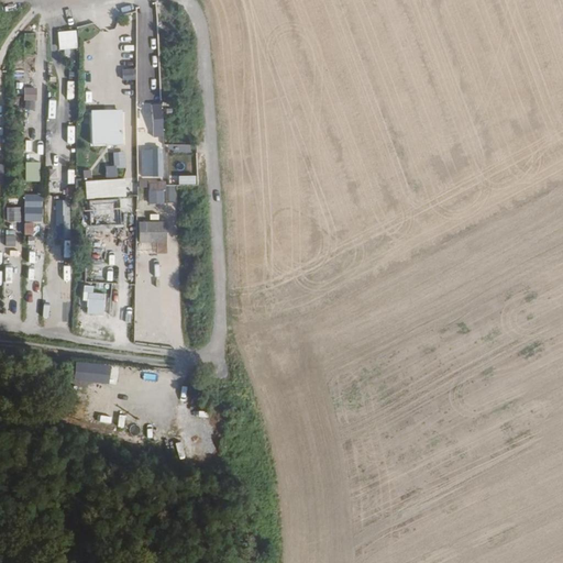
[(77,30),(58,31),(59,48),(78,48),(77,30)]
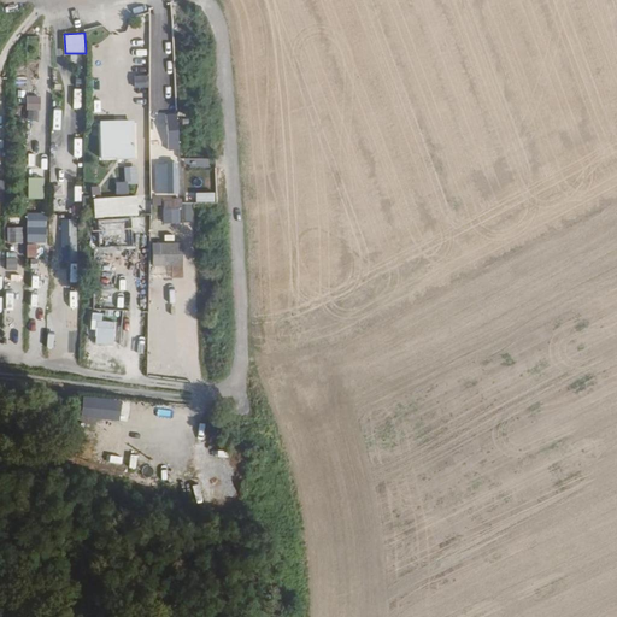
[(135,87),(148,86),(148,75),(134,75),(135,87)]
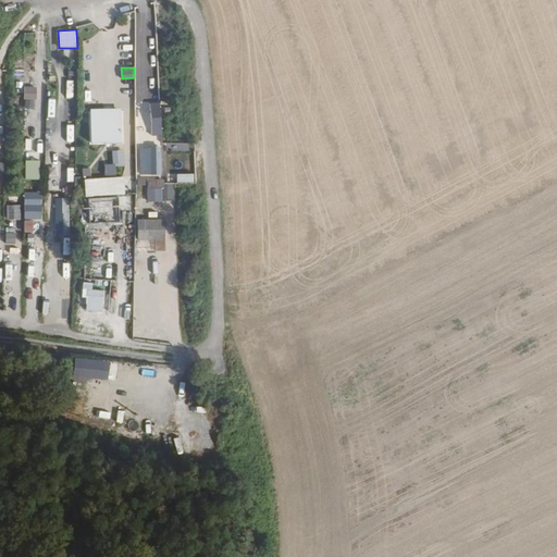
[(25,76),(24,98),(35,99),(35,76),(25,76)]
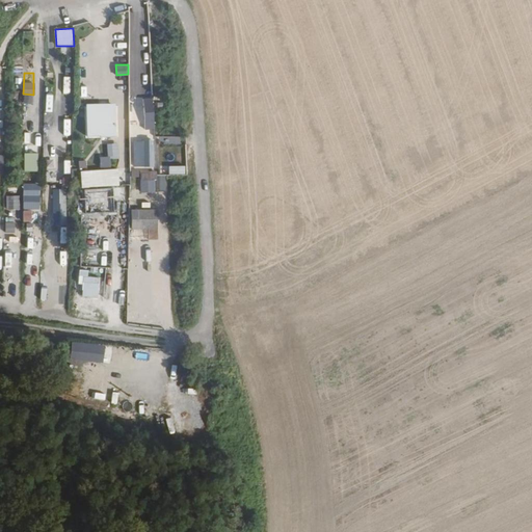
[(143,120),(143,98),(130,98),(131,120),(143,120)]
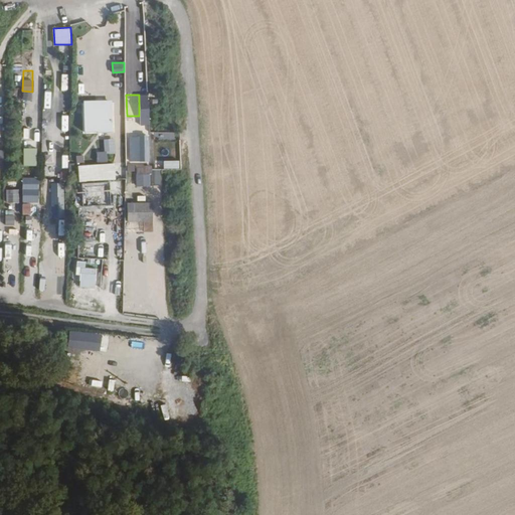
[(140,125),(150,125),(149,95),(139,95),(140,125)]
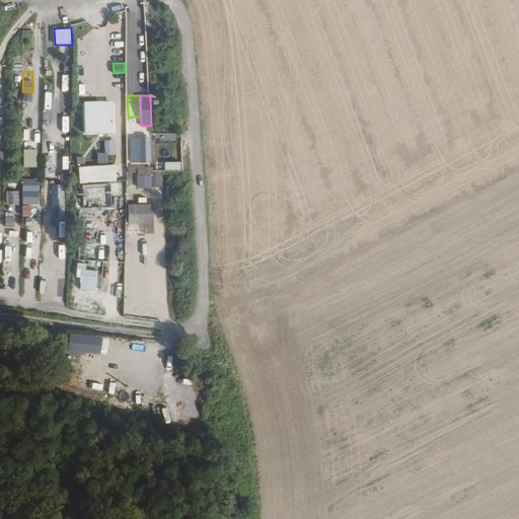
[(85,100),(86,136),(116,135),(115,100),(85,100)]
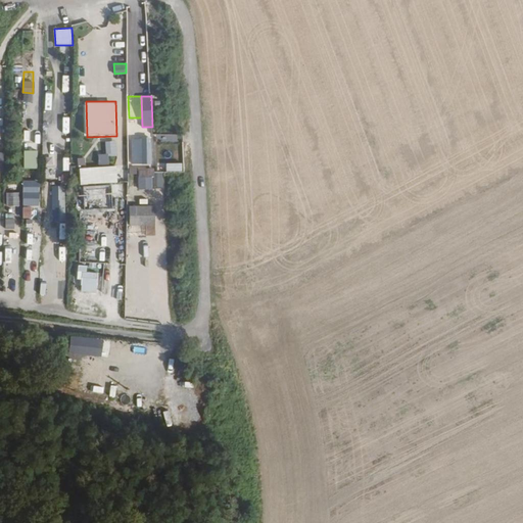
[(139,189),(163,188),(162,171),(154,171),(154,136),(144,136),(144,145),(138,146),(139,189)]
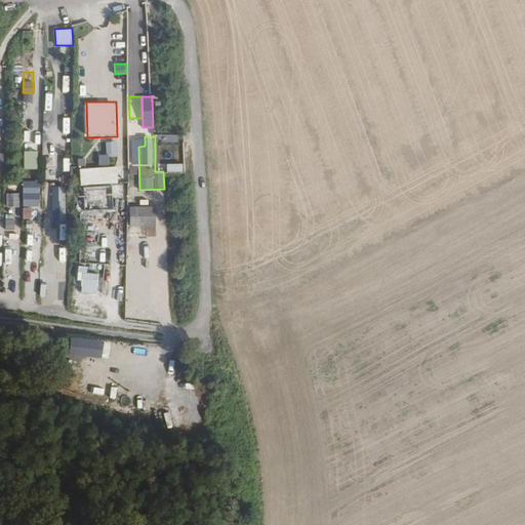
[(107,155),(117,154),(116,140),(106,142),(107,155)]
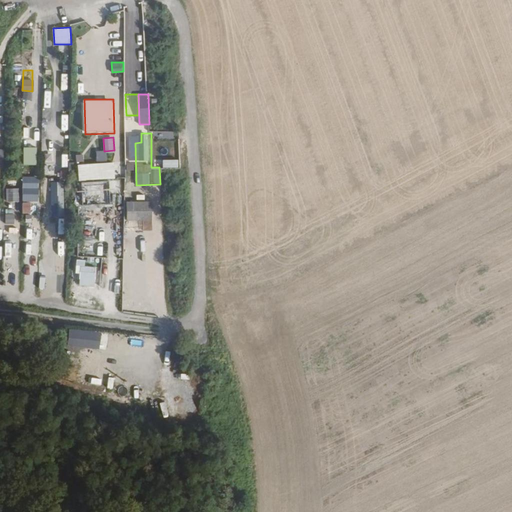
[(24,165),(37,165),(37,146),(24,146),(24,165)]
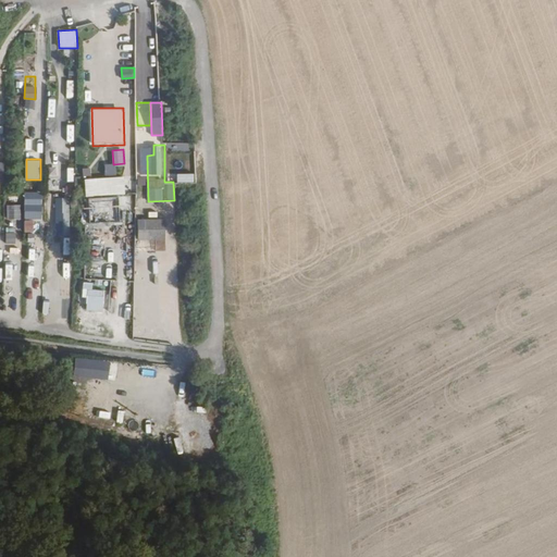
[(104,164),(106,175),(118,174),(115,163),(104,164)]
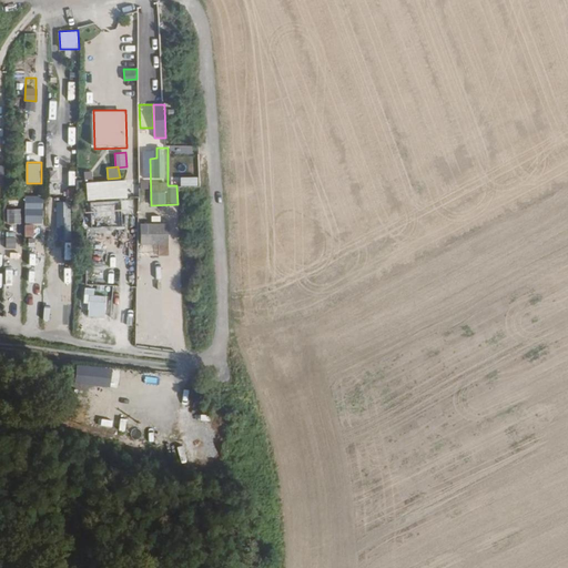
[(50,169),(50,180),(59,180),(59,169),(50,169)]
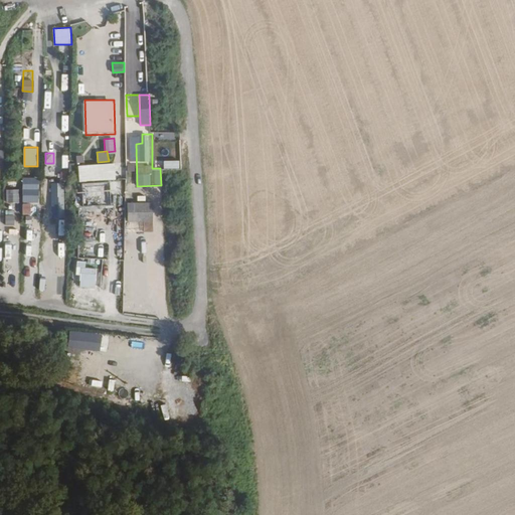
[(164,168),(179,168),(179,160),(164,161),(164,168)]
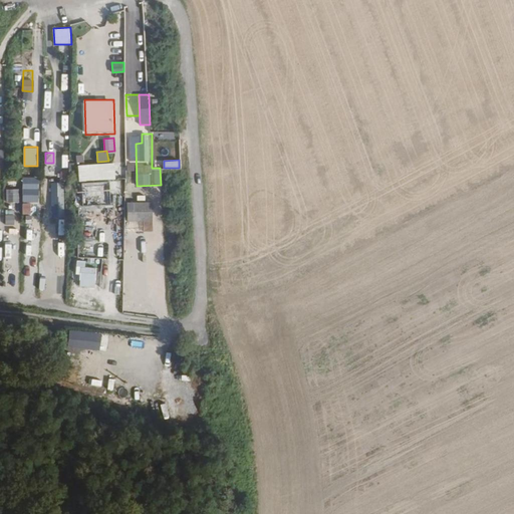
[(116,163),(78,164),(79,181),(92,181),(92,199),(109,198),(108,193),(117,192),(116,163)]
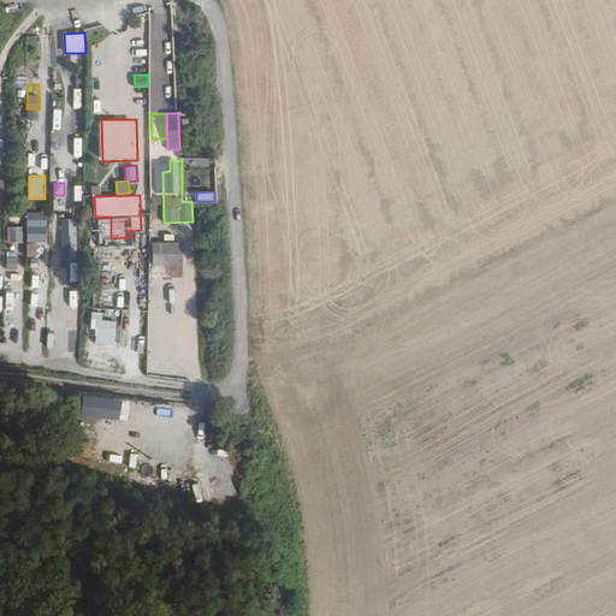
[(28,212),(27,242),(47,242),(48,212),(28,212)]
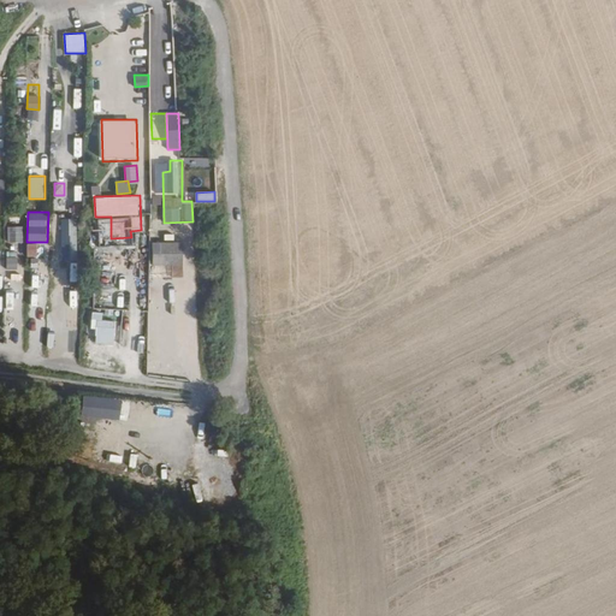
[(63,230),(76,229),(75,218),(63,218),(63,230)]
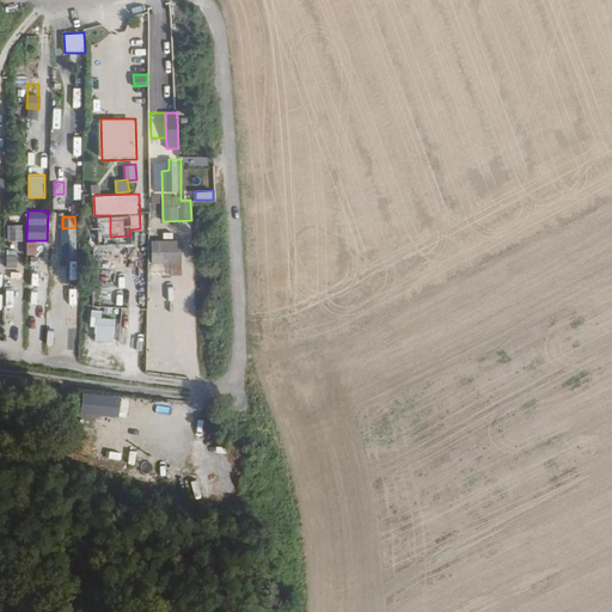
[(96,218),(96,234),(109,233),(108,216),(96,218)]
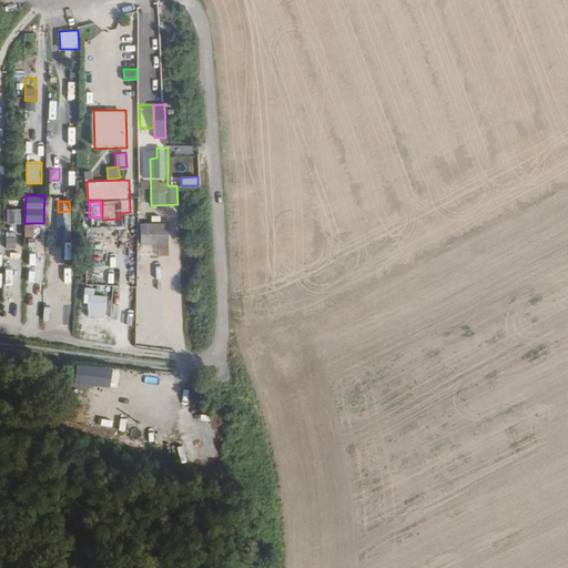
[(7,223),(20,223),(20,210),(8,209),(7,223)]
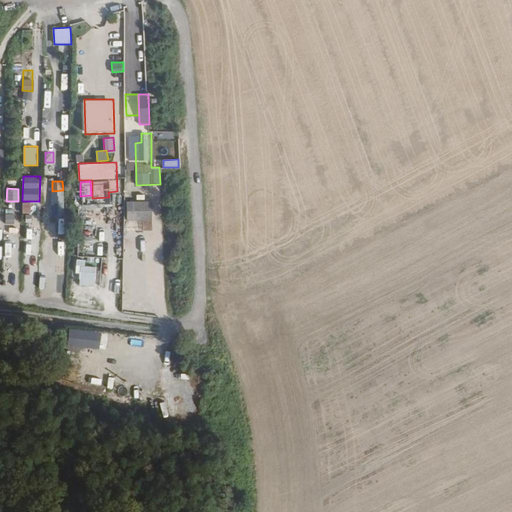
[(62,217),(63,192),(52,191),(52,217),(62,217)]
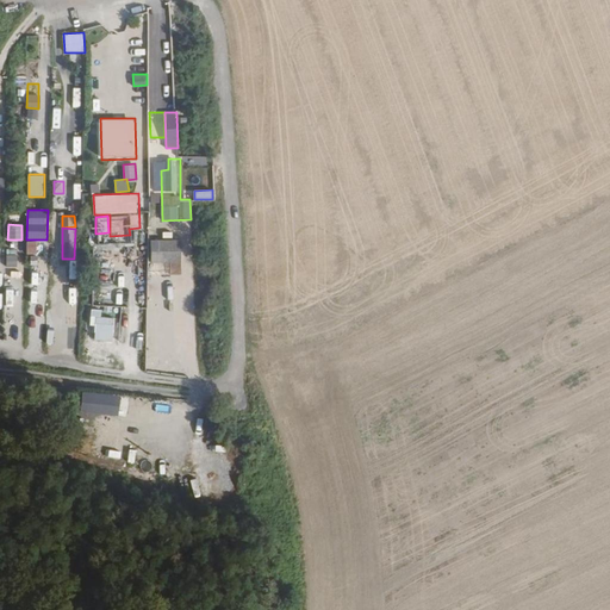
[(181,240),(149,240),(150,262),(169,262),(169,274),(181,274),(181,240)]
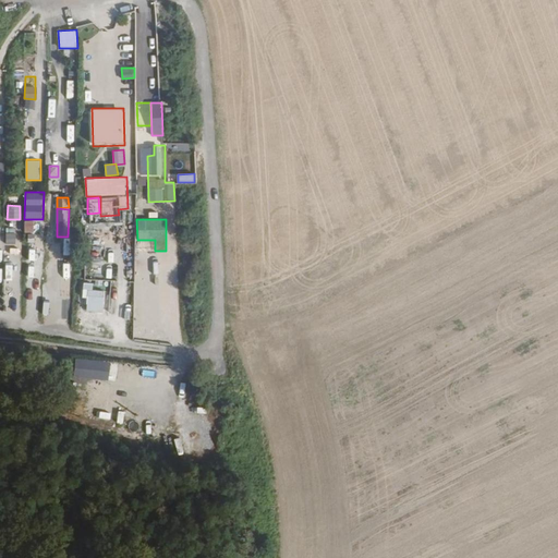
[(24,220),(24,232),(34,233),(34,220),(24,220)]
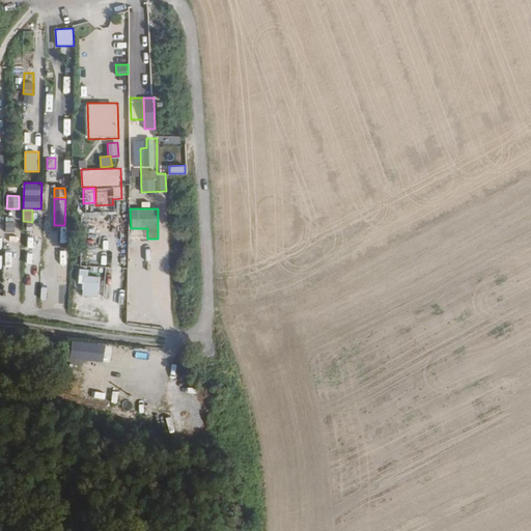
[(15,221),(5,222),(5,232),(16,232),(15,221)]
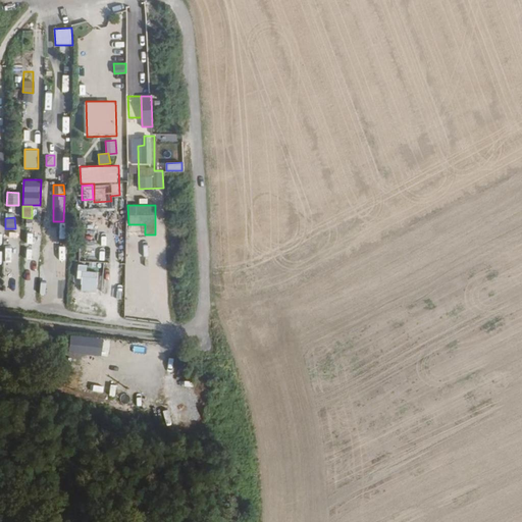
[(98,271),(87,271),(88,264),(80,264),(79,291),(98,292),(98,271)]
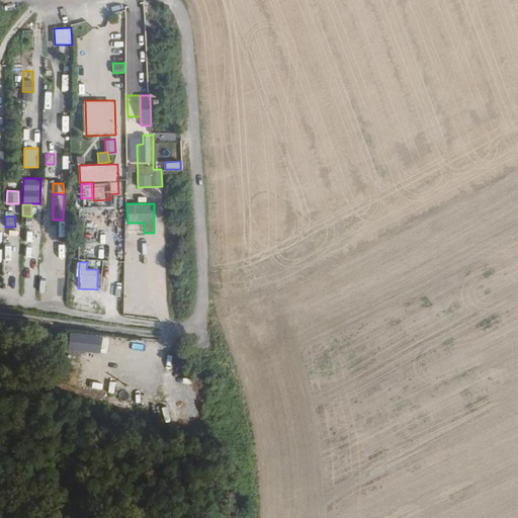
[(70,334),(70,350),(102,351),(102,335),(70,334)]
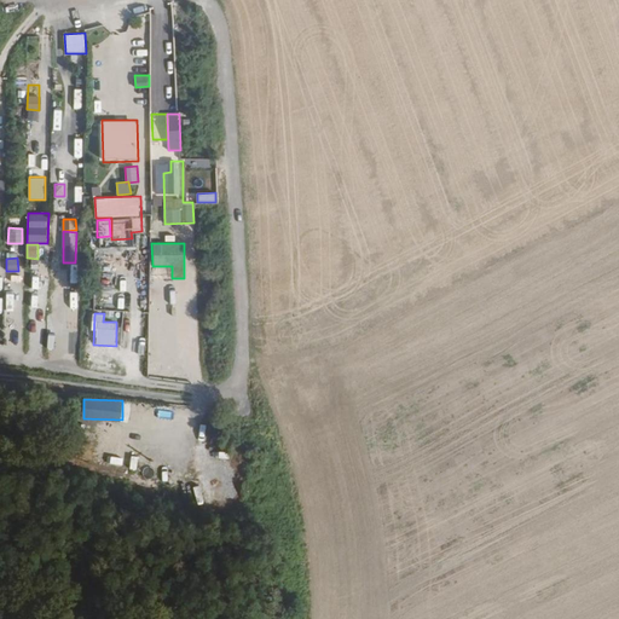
[(209,455),(212,445),(194,440),(190,449),(209,455)]
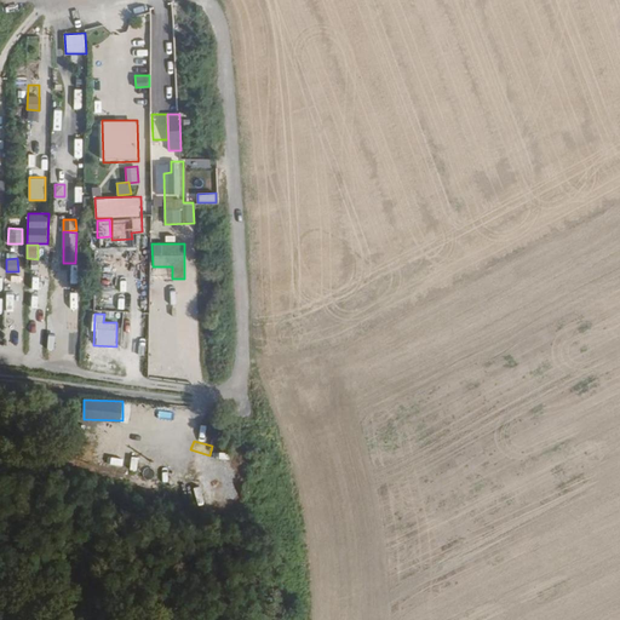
[(202,500),(205,482),(195,481),(194,499),(202,500)]
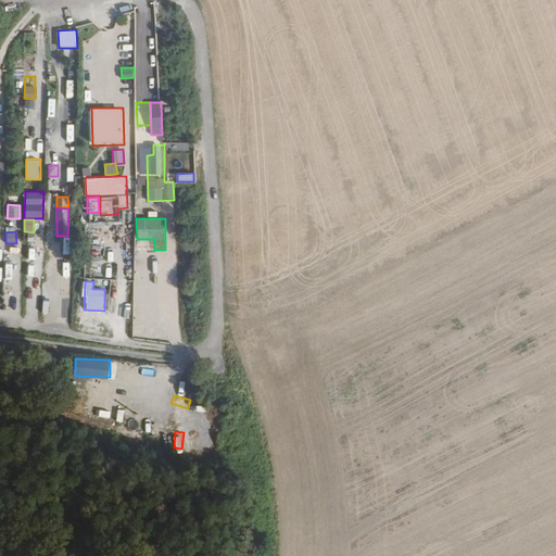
All buildings are outlined.
